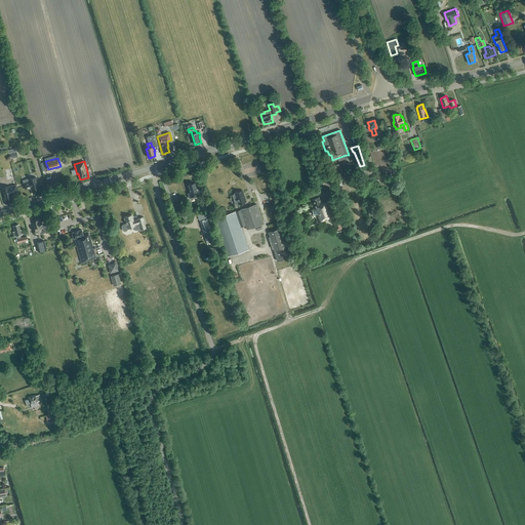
[(374,166),(363,169),(365,176),(376,172),(374,166)]
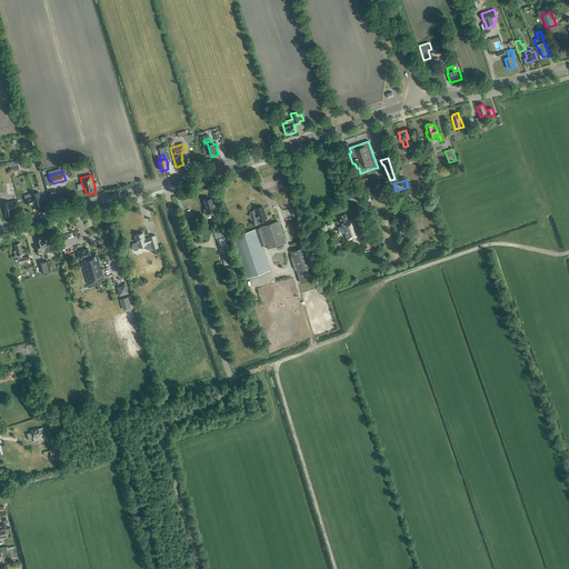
[(357,187),(347,190),(350,198),(359,195),(357,187)]
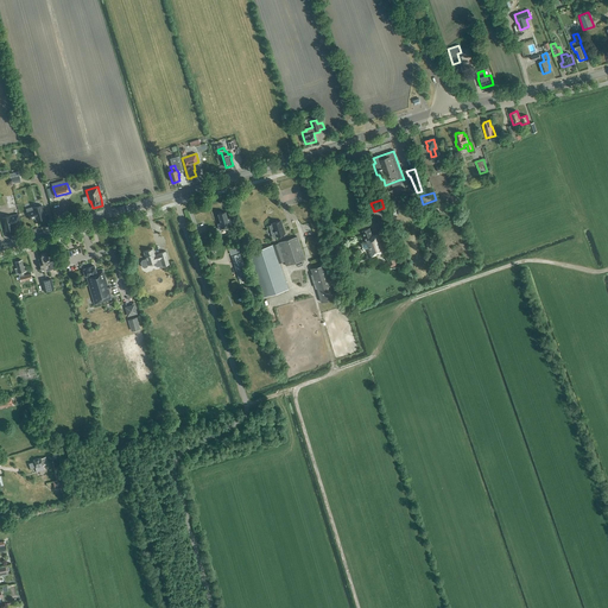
[(36,221),(46,219),(42,206),(32,208),(33,210),(26,213),(29,220),(36,219),(36,221)]
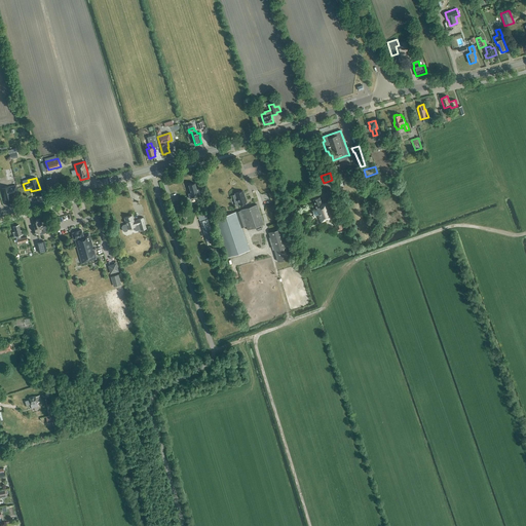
[(196,189),(195,183),(188,185),(191,194),(188,194),(190,198),(201,195),(199,188),(196,189)]
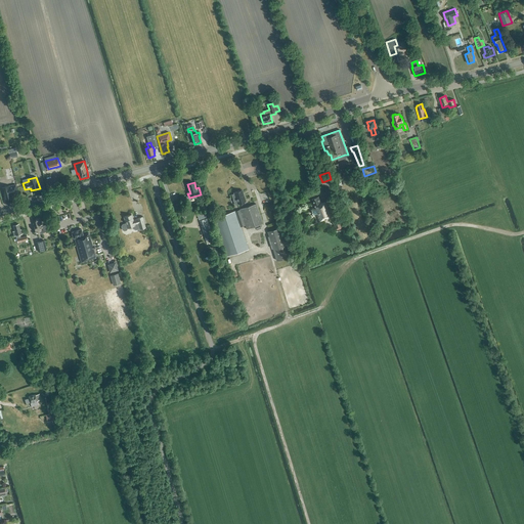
[(17,192),(15,185),(9,186),(2,187),(5,200),(11,198),(11,194),(17,192)]
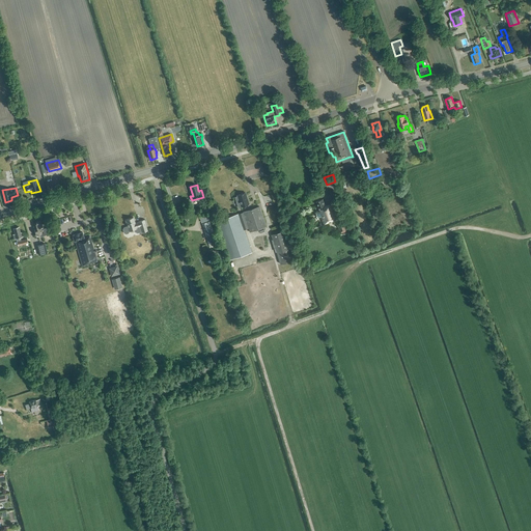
[(245,193),(238,195),(238,196),(234,197),(239,207),(245,205),(246,207),(249,206),(248,204),(249,204),(248,202),(246,196),(245,193)]
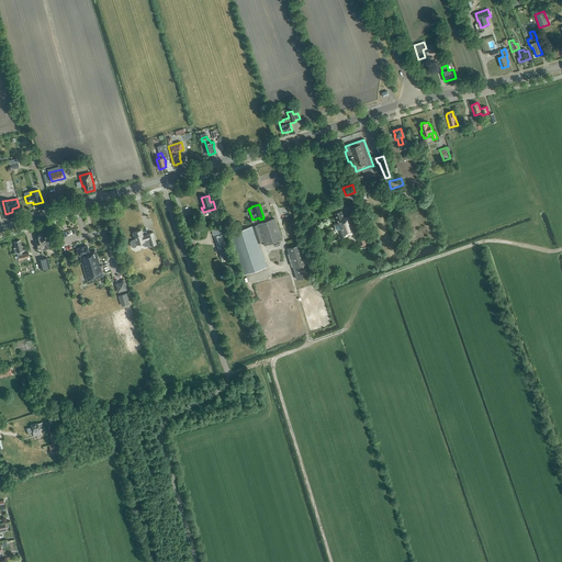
[(357,233),(351,215),(344,217),(341,211),(335,213),(338,224),(335,225),(336,231),(339,229),(343,238),(357,233)]
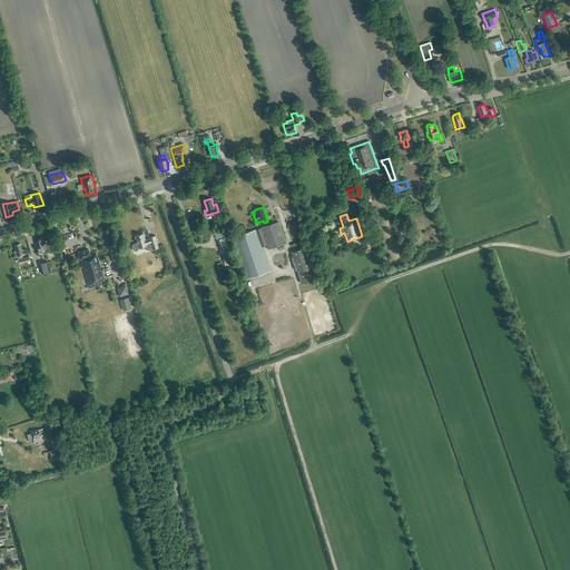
[(268,249),(285,244),(278,222),(261,228),(256,229),(232,238),(246,279),(271,272),(262,247),(266,245),(268,249)]
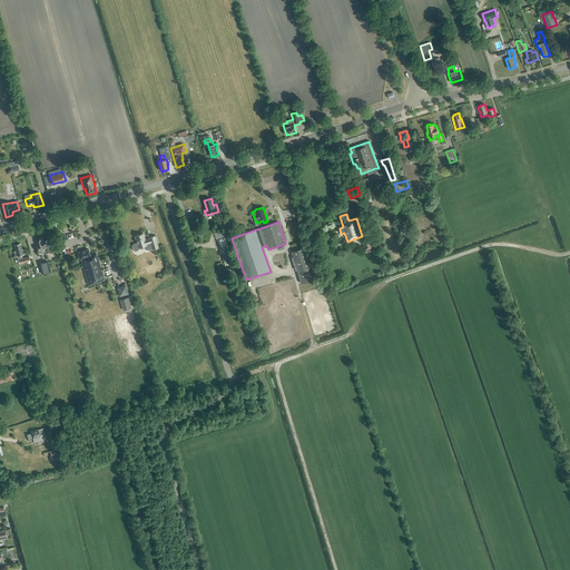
[(145,239),(143,234),(135,236),(137,244),(134,244),(133,246),(133,249),(135,251),(137,251),(138,248),(138,247),(144,246),(145,249),(147,251),(153,249),(158,248),(155,236),(149,237),(149,238),(145,239)]
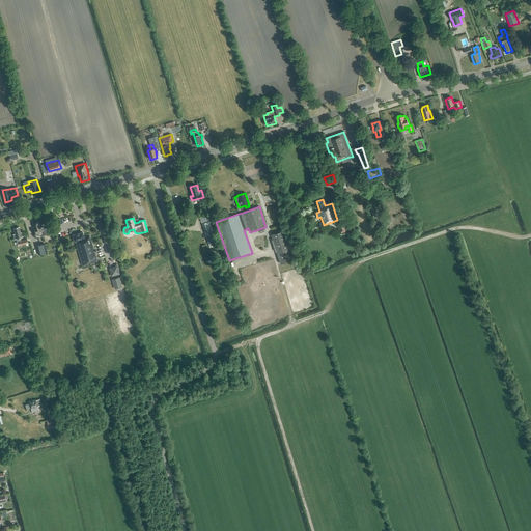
[(208,244),(211,244),(216,242),(210,219),(205,220),(206,223),(202,224),(208,244)]
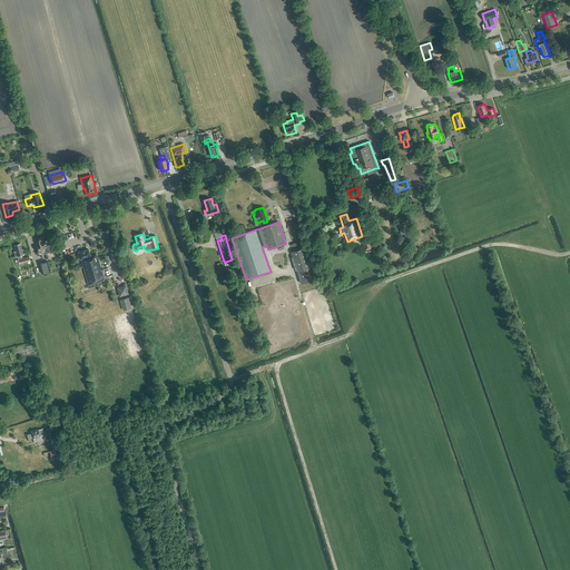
[(47,246),(46,243),(45,243),(43,237),(37,239),(39,248),(38,249),(39,253),(42,252),(43,254),(55,252),(50,245),(47,246)]
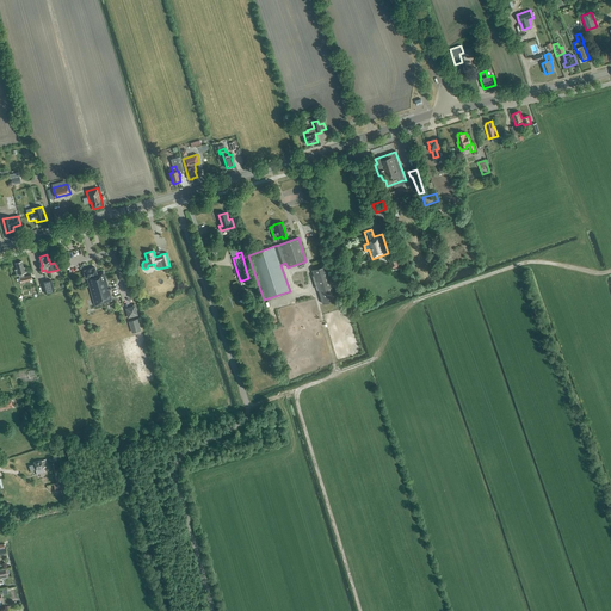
[(392,269),(396,267),(401,266),(397,254),(388,257),(392,269)]
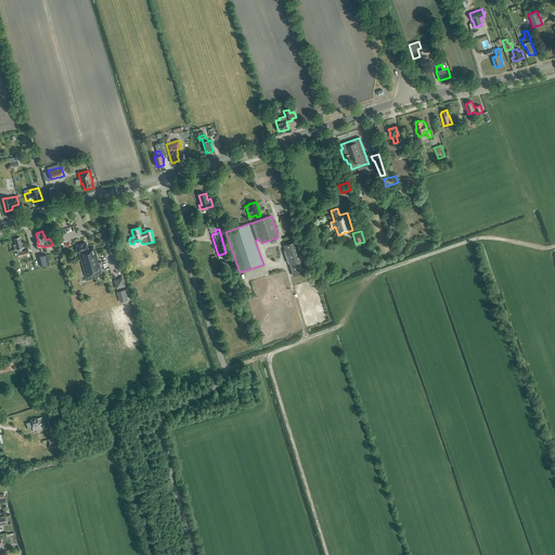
[(22,244),(20,237),(14,240),(15,245),(13,245),(15,250),(16,250),(18,257),(29,255),(28,249),(22,252),(21,248),(24,248),(22,243),(22,244)]
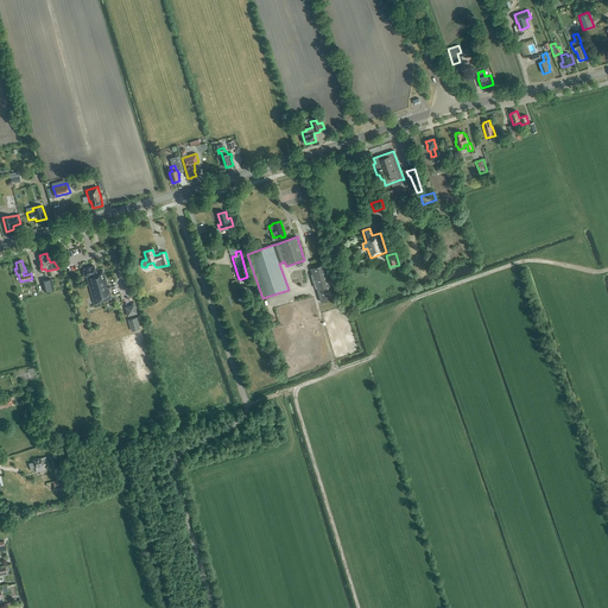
[(322,303),(339,297),(329,264),(311,268),(322,303)]
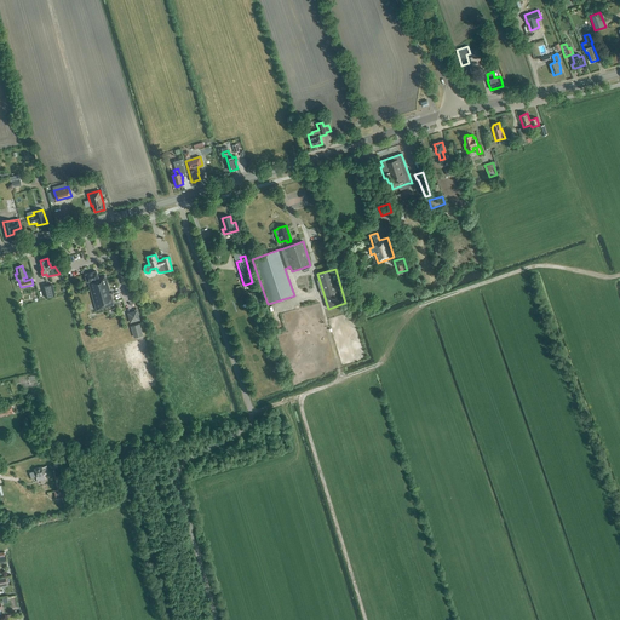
[(98,277),(97,271),(84,275),(86,282),(87,282),(96,311),(109,308),(108,306),(114,305),(113,304),(114,304),(112,294),(113,294),(112,291),(110,291),(105,276),(98,277)]
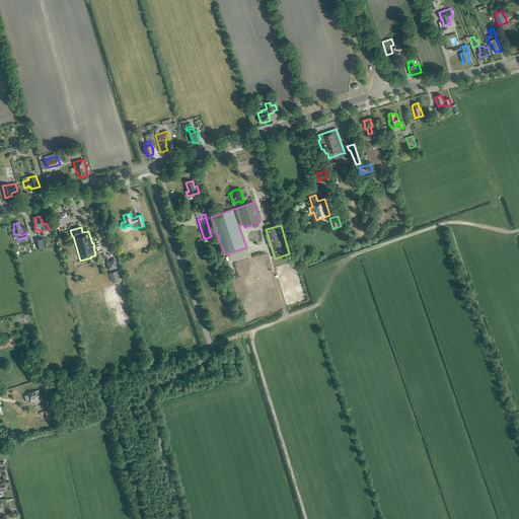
[(38,249),(46,247),(44,238),(35,240),(38,249)]
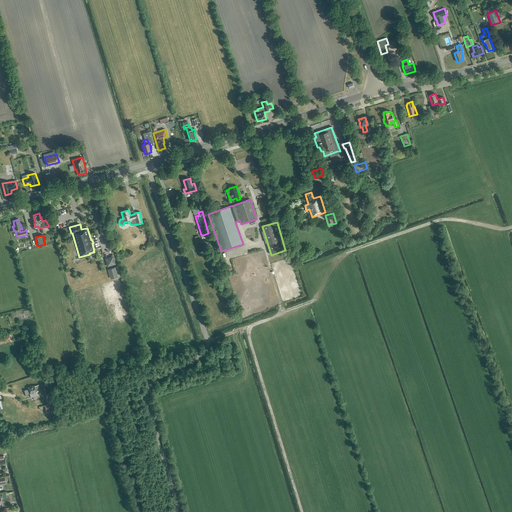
[(107,267),(116,264),(113,256),(105,258),(107,267)]
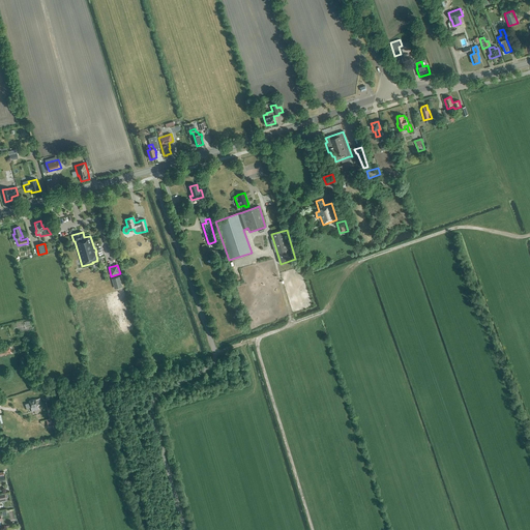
[(114,289),(122,287),(119,276),(111,278),(114,289)]
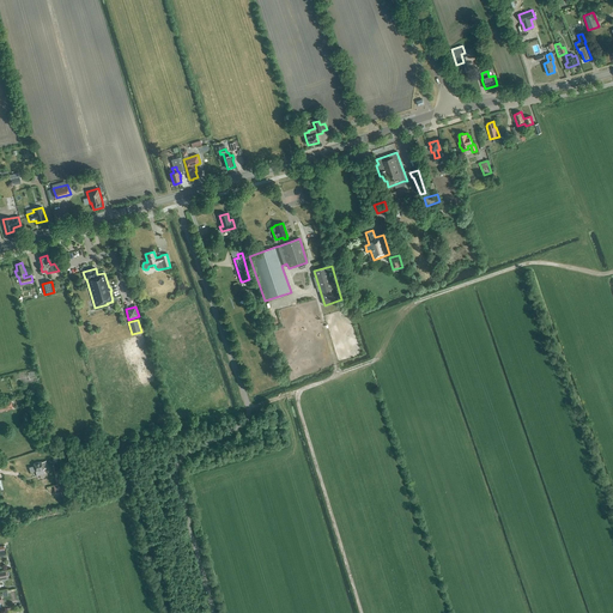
[(0,412),(13,410),(11,399),(0,401),(0,412)]
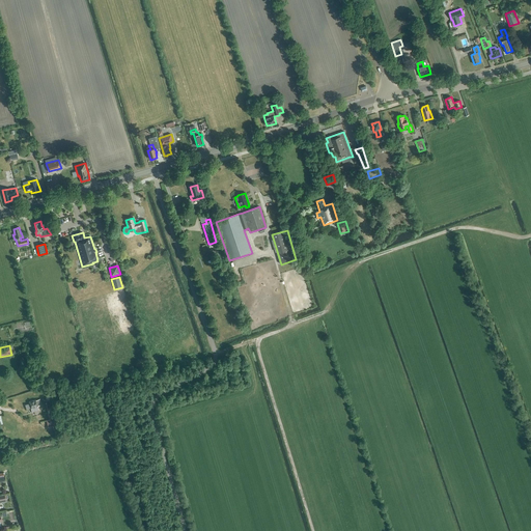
[(36,400),(29,402),(30,403),(26,404),(27,409),(31,408),(32,413),(39,411),(38,407),(40,406),(39,400),(36,401),(36,400)]
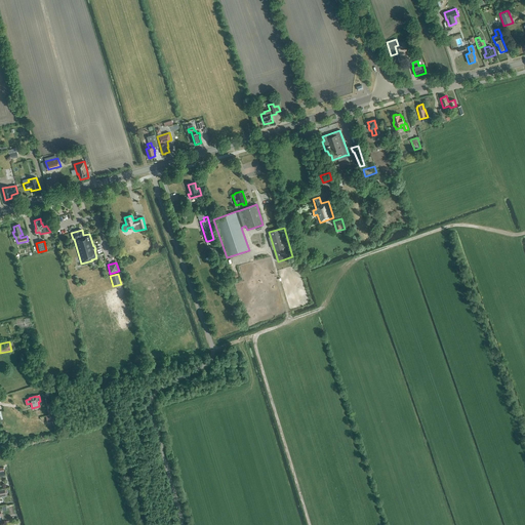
[(47,422),(53,420),(52,414),(53,414),(49,398),(45,399),(48,415),(46,415),(47,422)]
